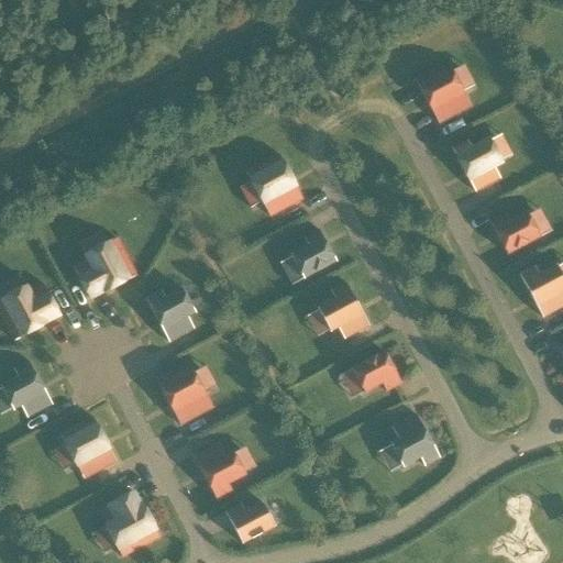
[(446,62),(415,79),(421,91),(420,92),(429,108),(439,125),(472,108),(463,92),(453,74),(446,62)]
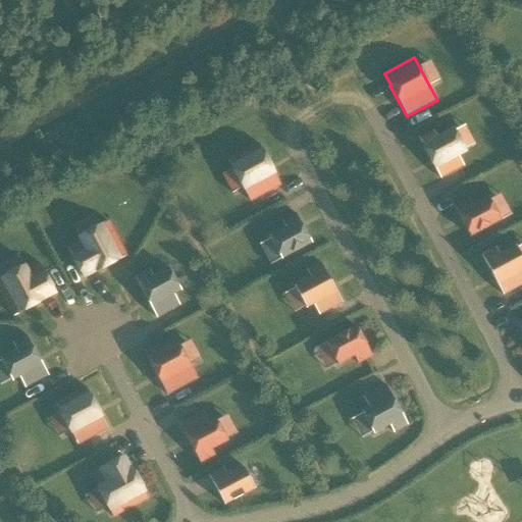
[(441,178),(464,166),(459,157),(467,153),(464,148),(465,148),(457,133),(456,133),(454,127),(436,137),(433,131),(419,138),(422,145),(421,145),(423,150),(431,165),(432,165),(435,170),(436,169),(441,178)]
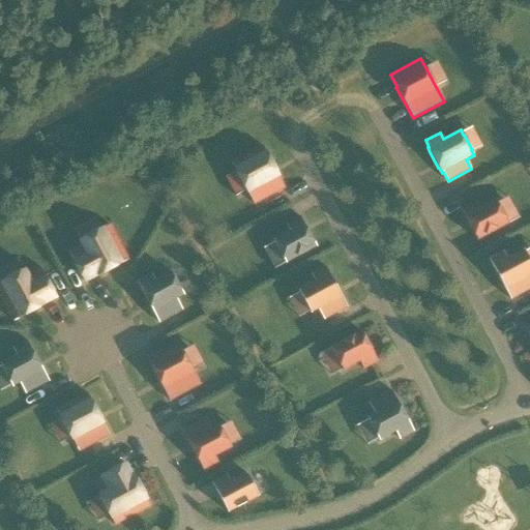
[(262,146),(232,163),(235,168),(234,169),(236,174),(244,189),(245,189),(247,195),(248,194),(255,206),(286,189),(280,178),(281,177),(278,172),(270,155),(269,155),(266,151),(265,152),(262,146)]
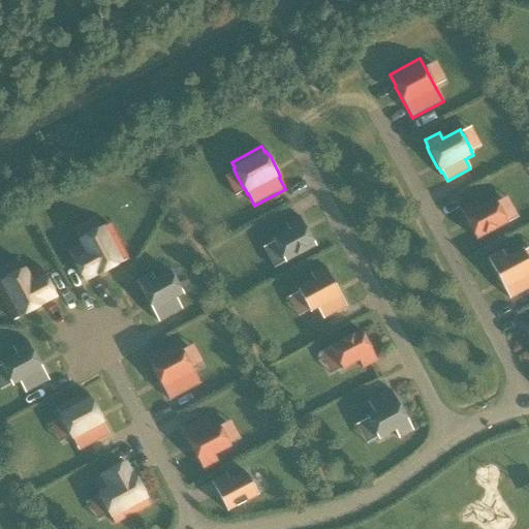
[(477,241),(508,223),(495,200),(479,210),(475,201),(460,210),(477,241)]
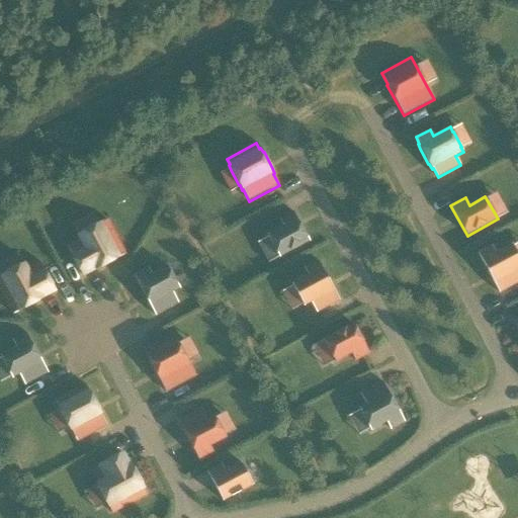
[(280,258),(310,242),(308,238),(309,238),(300,223),(299,223),(293,211),(279,219),(283,227),(267,235),(269,240),(276,254),(277,253),(280,258)]
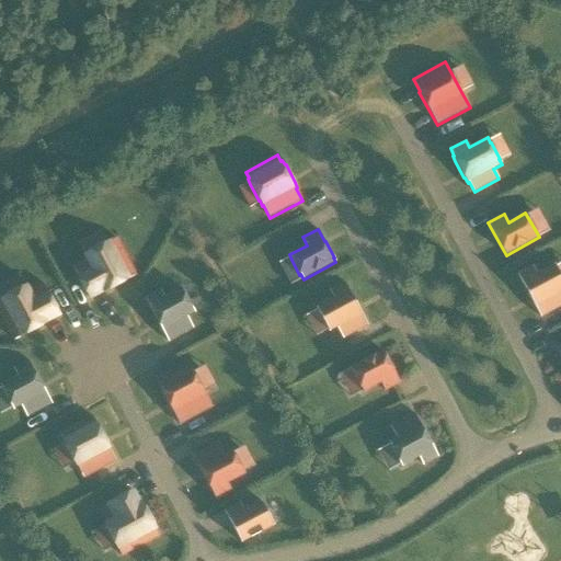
[(137,275),(117,238),(111,241),(110,239),(82,255),(86,260),(73,266),(78,276),(77,277),(90,300),(132,279),(130,277),(137,275)]
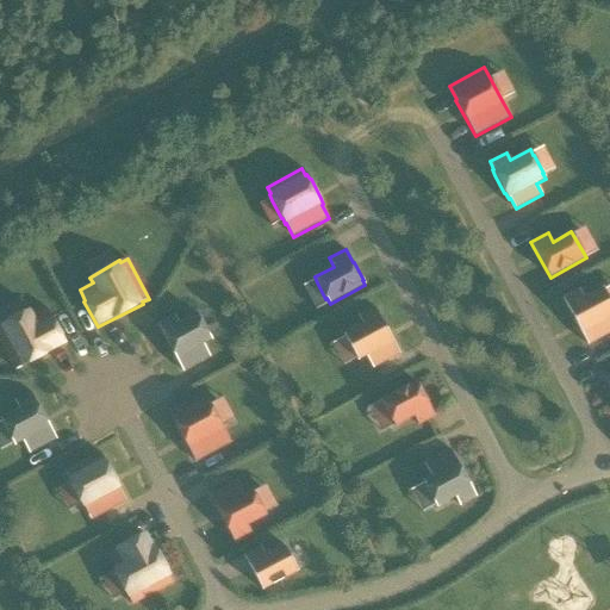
[(564,298),(589,346),(609,334),(609,321),(609,319),(609,317),(609,300),(603,287),(584,297),(579,288),(564,298)]
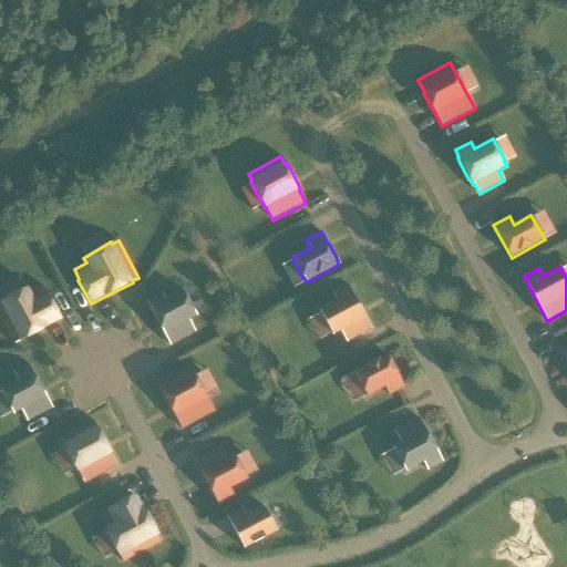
[(372,330),(348,285),(333,294),(338,301),(320,310),(333,336),(341,331),(347,342),(372,330)]
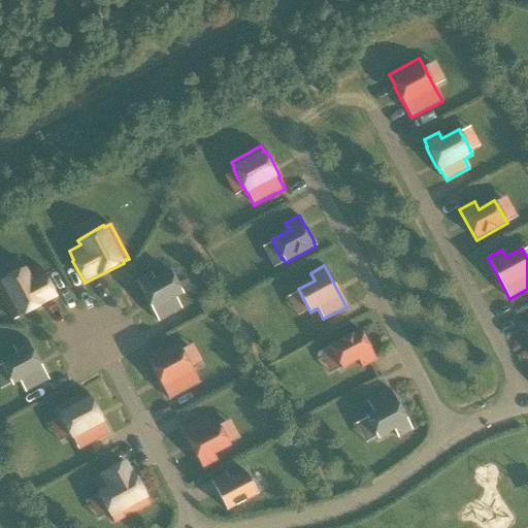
[(0,283),(0,295),(13,321),(19,318),(25,315),(25,316),(41,307),(40,306),(58,297),(45,274),(44,275),(39,266),(28,272),(26,268),(21,270),(21,269),(4,278),(5,279),(0,282),(0,283)]
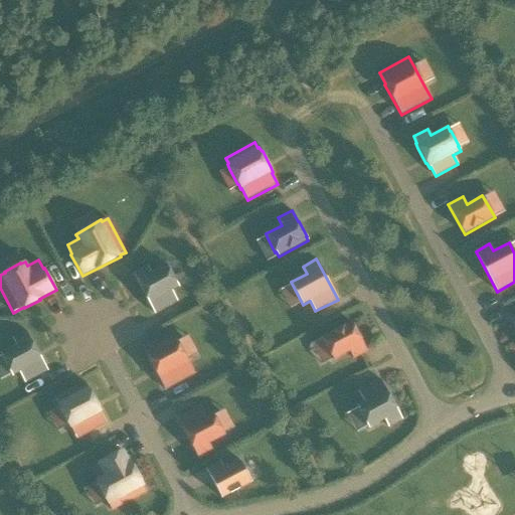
[(155,314),(178,302),(172,292),(179,288),(177,284),(178,283),(170,269),(169,269),(167,265),(151,273),(147,266),(133,274),(140,285),(139,286),(146,300),(147,299),(155,314)]
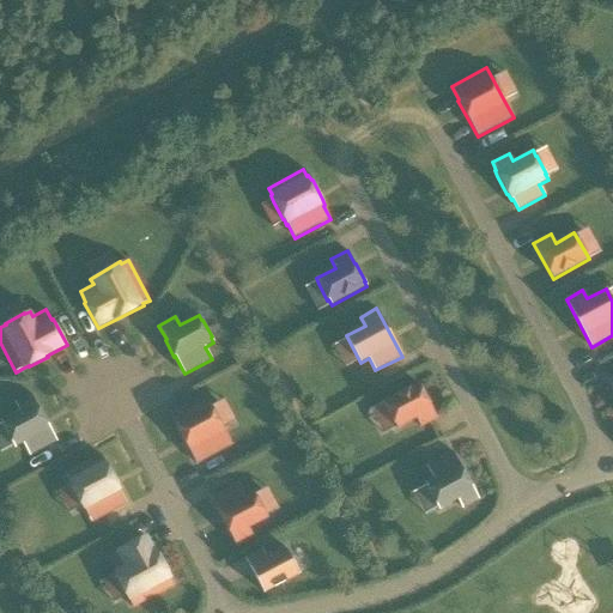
[(418,382),(383,402),(386,407),(384,408),(394,425),(394,424),(398,430),(417,419),(422,428),(437,419),(430,406),(432,405),(423,387),(422,388),(418,382)]
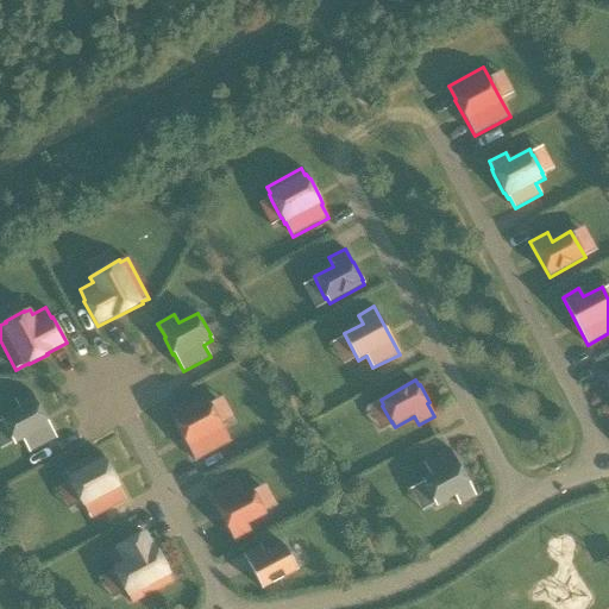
[(30,453),(57,439),(48,421),(49,421),(39,405),(38,405),(31,391),(14,400),(19,408),(1,419),(4,424),(2,424),(11,440),(12,440),(14,445),(24,440),(30,453)]
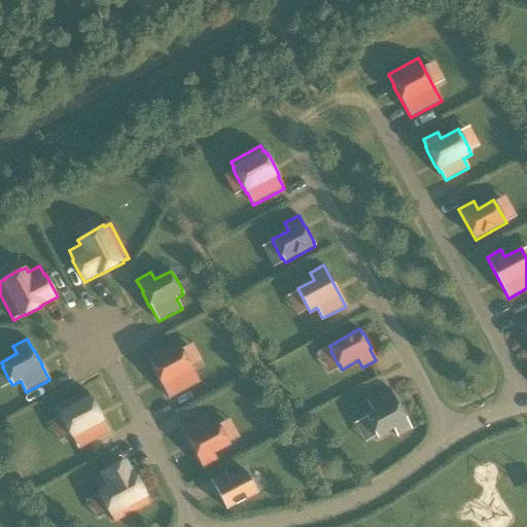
[(170,399),(200,383),(190,366),(192,366),(183,350),(182,351),(176,340),(146,357),(152,369),(160,383),(161,382),(170,399)]
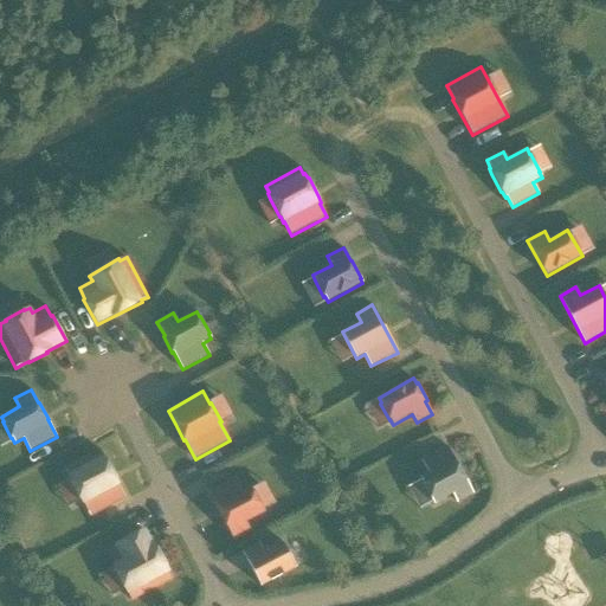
[(449,446),(421,462),(429,474),(419,478),(423,483),(421,483),(431,500),(434,504),(453,495),(458,503),(474,494),(466,481),(468,481),(458,463),(449,446)]
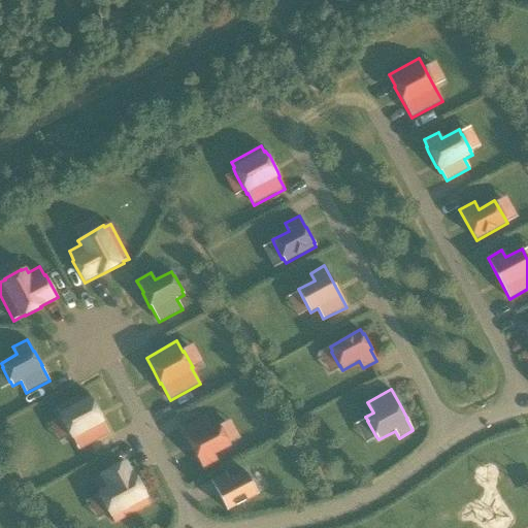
[(79,451),(109,435),(103,424),(105,423),(102,418),(103,418),(94,401),(93,402),(91,397),(90,398),(87,392),(56,408),(61,419),(60,420),(69,436),(70,435),(79,451)]
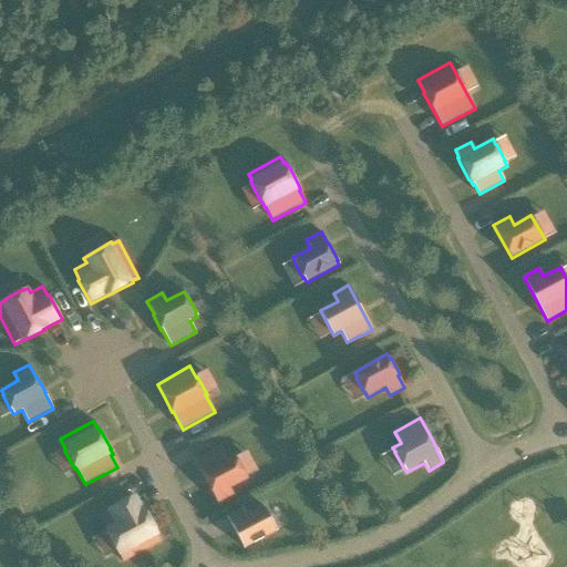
[(220,447),(195,461),(204,477),(212,493),(213,493),(219,506),(235,497),(230,490),(247,481),(245,476),(246,475),(237,459),(235,455),(227,460),(220,447)]
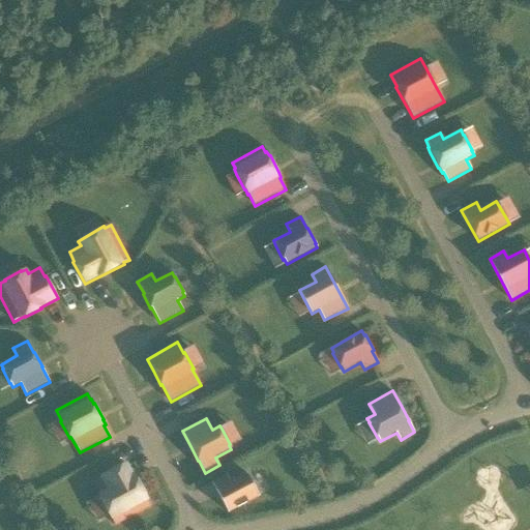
[(116,526),(150,507),(147,501),(148,501),(145,495),(147,495),(138,478),(138,479),(135,474),(134,474),(126,462),(99,477),(100,478),(91,483),(99,499),(98,500),(108,517),(109,516),(112,521),(113,521),(116,526)]
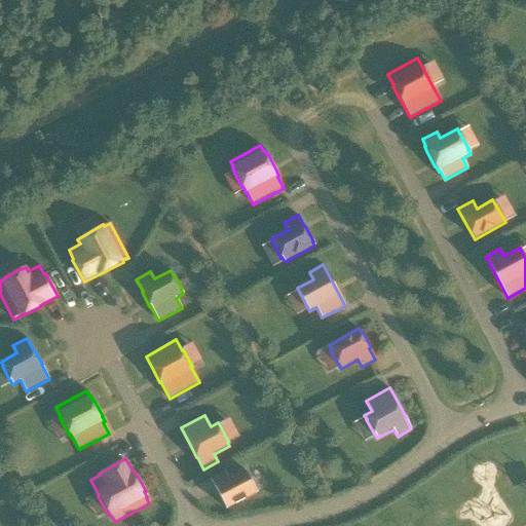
[(227,509),(258,493),(245,470),(228,478),(225,471),(211,478),(227,509)]
